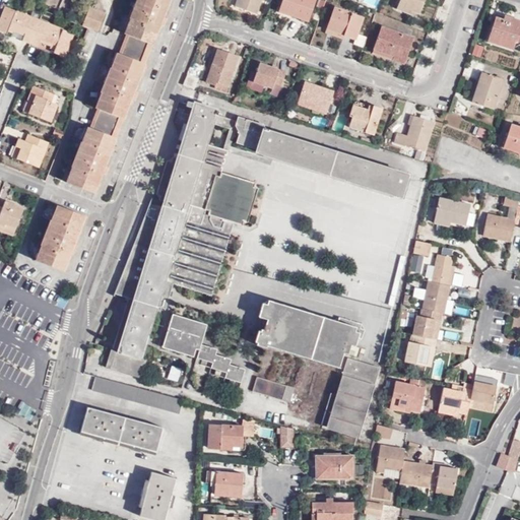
[(66,182),(93,194),(103,173),(106,165),(131,99),(134,90),(160,24),(164,16),(170,0),(135,0),(128,18),(130,19),(124,34),(126,35),(119,53),(117,52),(111,67),(110,67),(100,91),(101,92),(94,107),(98,108),(89,127),(87,127),(81,141),(80,141),(71,167),(72,167),(66,182)]
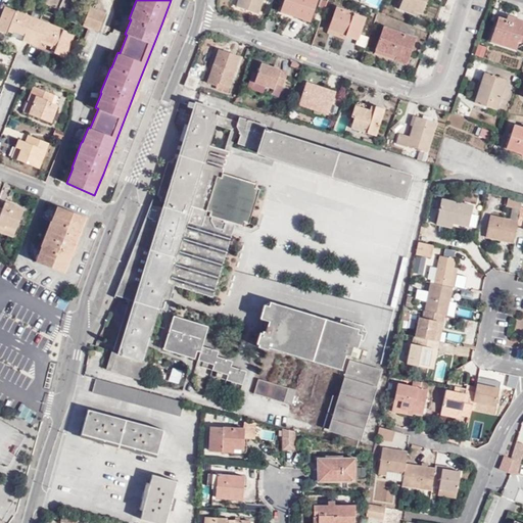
[(238,0),(237,6),(257,13),(262,0),(238,0)]
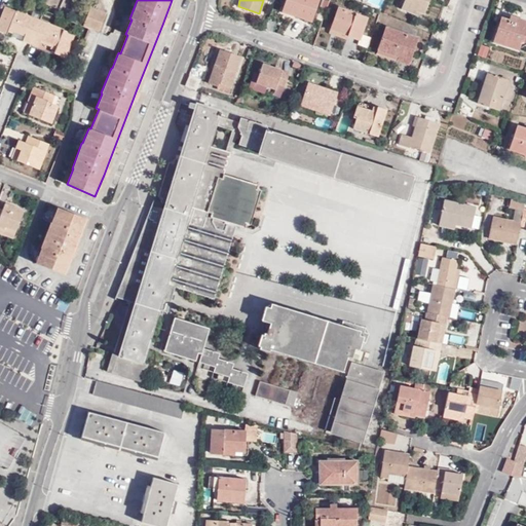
[(317,0),(286,0),(284,7),(297,11),(296,15),(311,21),(317,0)]
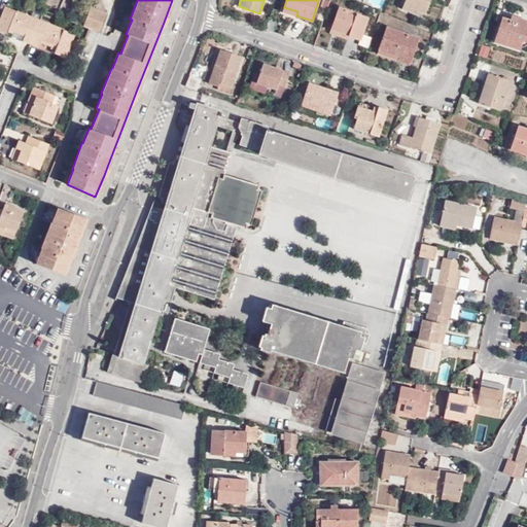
[(430,0),(406,0),(405,3),(420,10),(426,12),(430,0)]
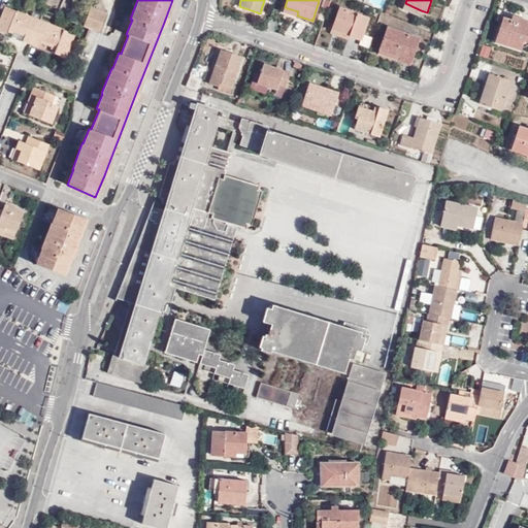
[(419,14),(421,10),(405,3),(403,8),(419,14)]
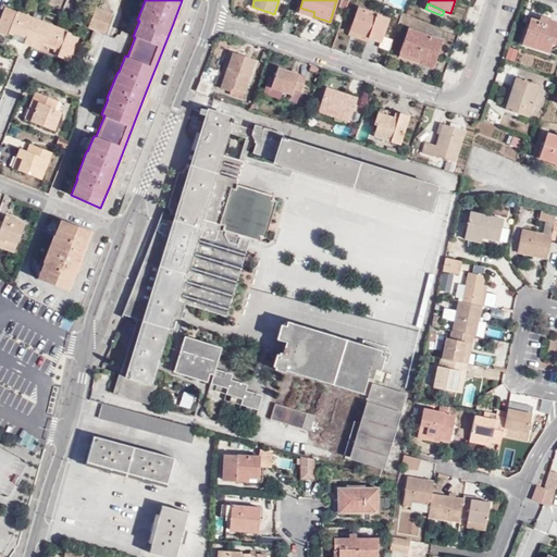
[(390,17),(358,5),(349,31),(368,37),(381,41),(390,17)]
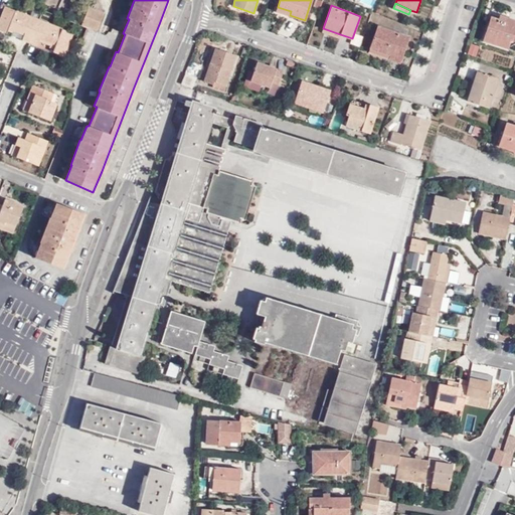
[(0,19),(0,30),(6,33),(7,31),(9,26),(25,33),(24,35),(22,40),(38,46),(39,42),(41,39),(55,45),(53,50),(52,52),(63,56),(72,34),(5,6),(0,19)]
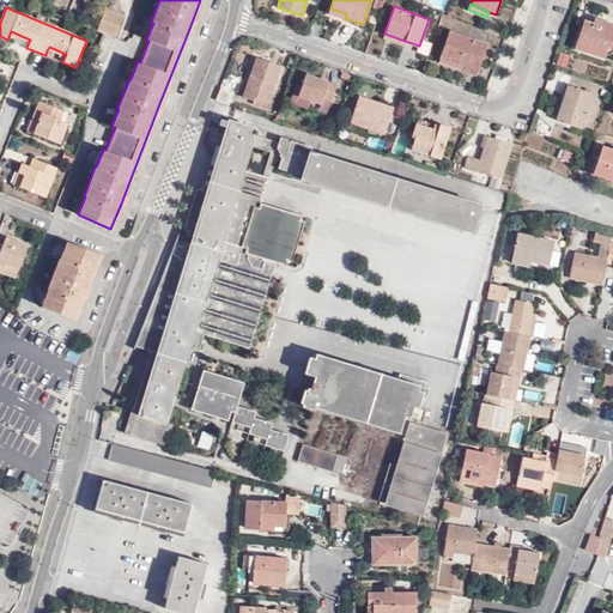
[(125,14),(107,8),(97,30),(115,37),(125,14)]
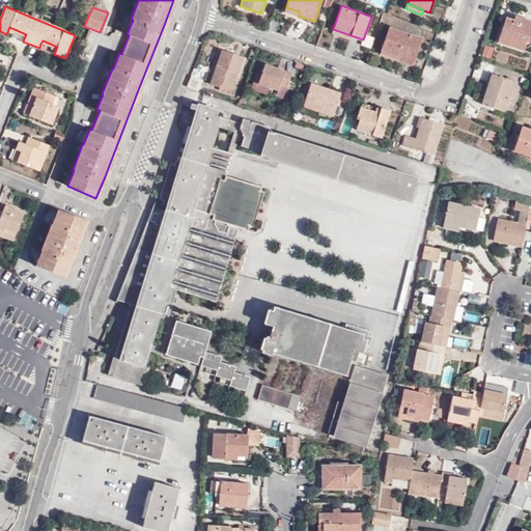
[(286,7),(285,10),(299,16),(300,11),(286,7)]
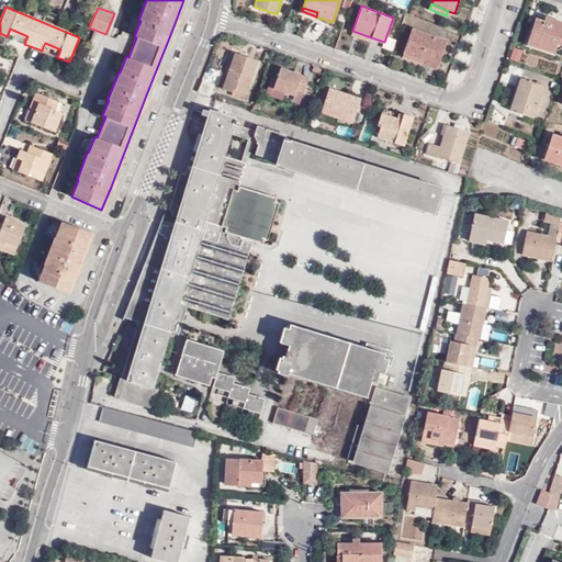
[(558,44),(560,45),(561,37),(561,21),(549,18),(547,22),(536,19),(527,44),(554,53),(558,44)]
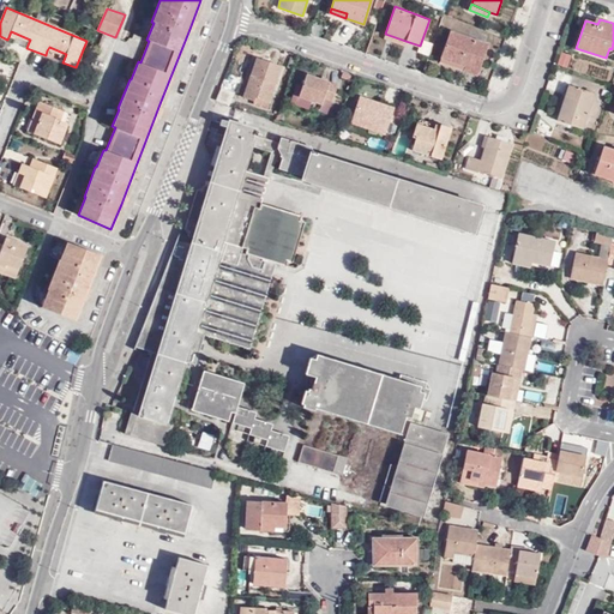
[(509,32),(503,30),(501,32),(491,29),(489,32),(505,38),(509,32)]
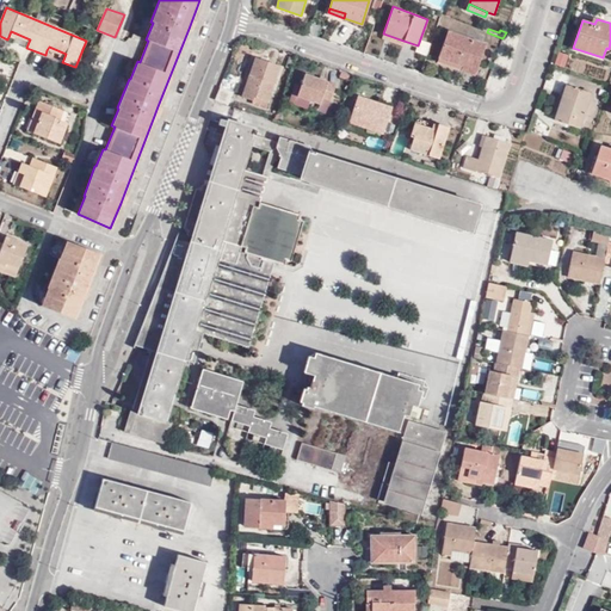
[(14,39),(16,37),(29,42),(30,39),(11,31),(8,37),(14,39)]
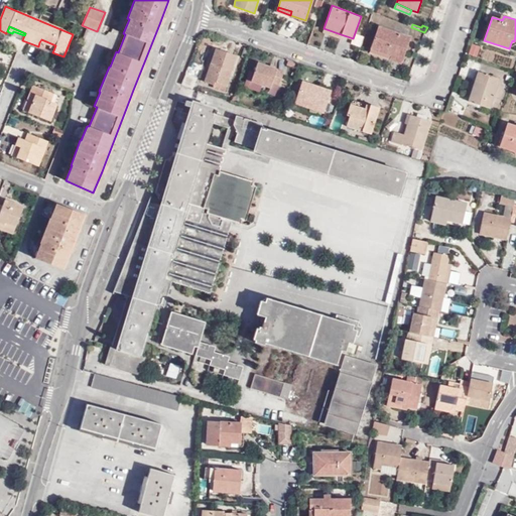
[(390,58),(401,62),(410,37),(379,26),(372,47),(391,54),(390,58)]
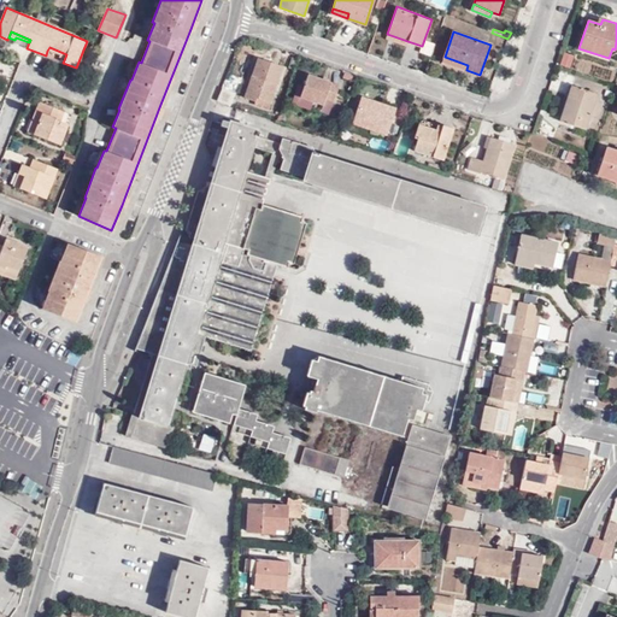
[(386,39),(405,46),(407,41),(387,34),(386,39)]
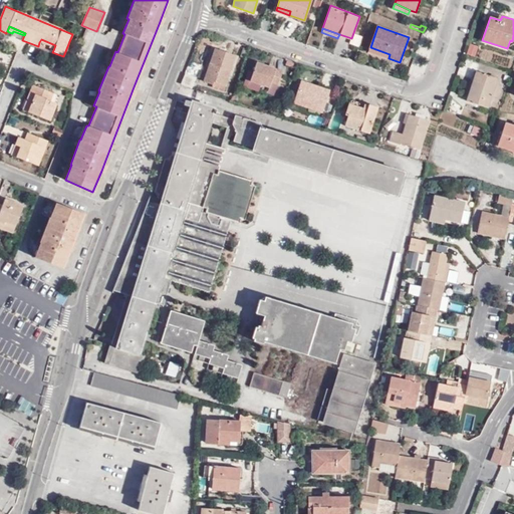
[(49,46),(48,48),(53,50),(55,45),(41,39),(39,42),(49,46)]
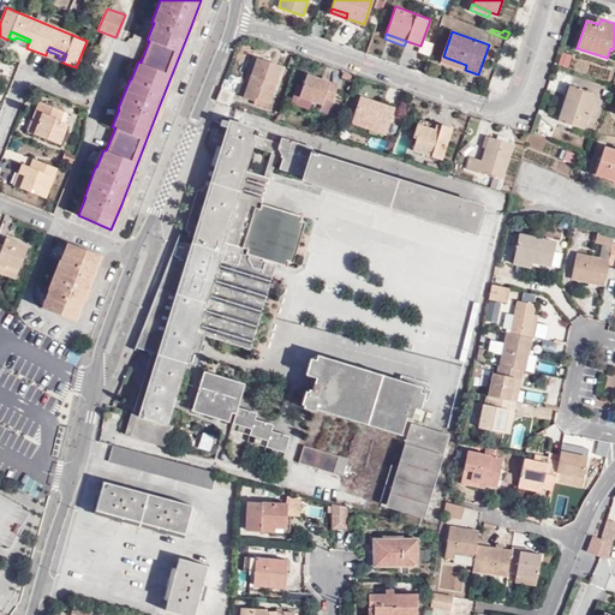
[(560,51),(556,64),(567,67),(571,54),(560,51)]
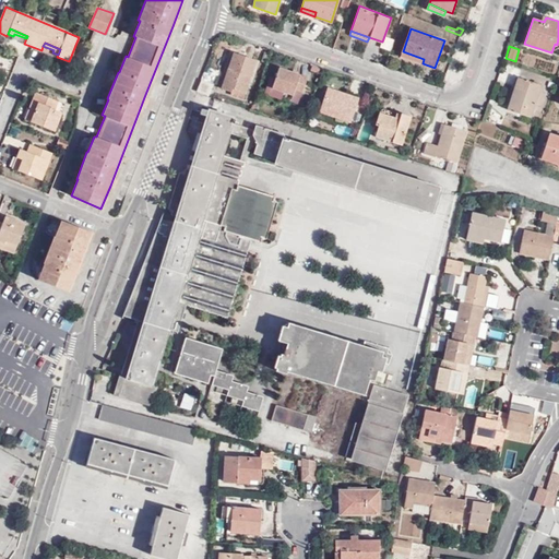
[(423,63),(424,59),(403,51),(401,56),(423,63)]
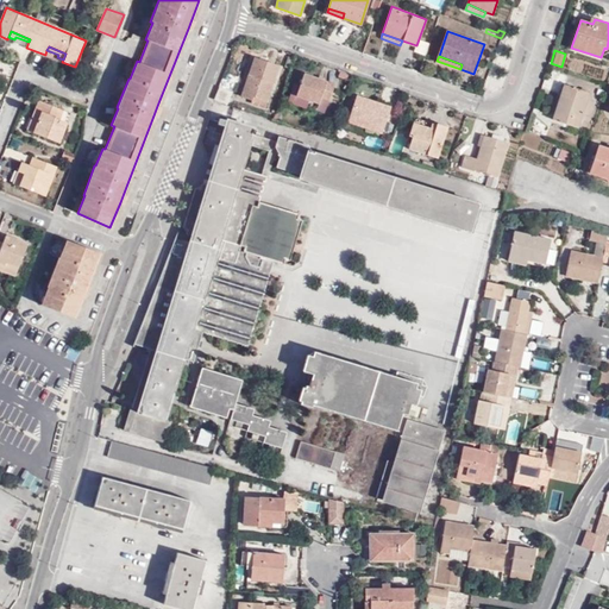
[(255,57),(242,95),(253,99),(255,96),(268,100),(280,66),(255,57)]
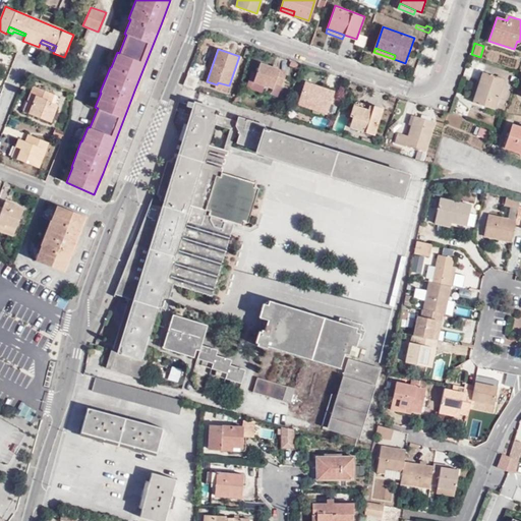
[(287,72),(261,63),(254,80),(254,81),(266,85),(274,89),(272,95),(278,97),(287,72)]
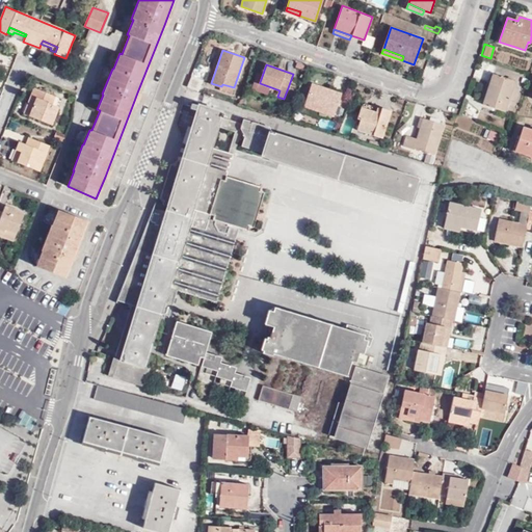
[(483,104),(505,112),(515,81),(494,74),(483,104)]
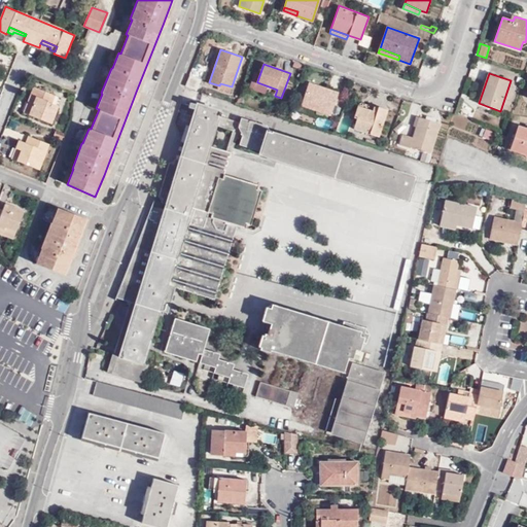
[(202,79),(189,74),(185,85),(198,90),(202,79)]
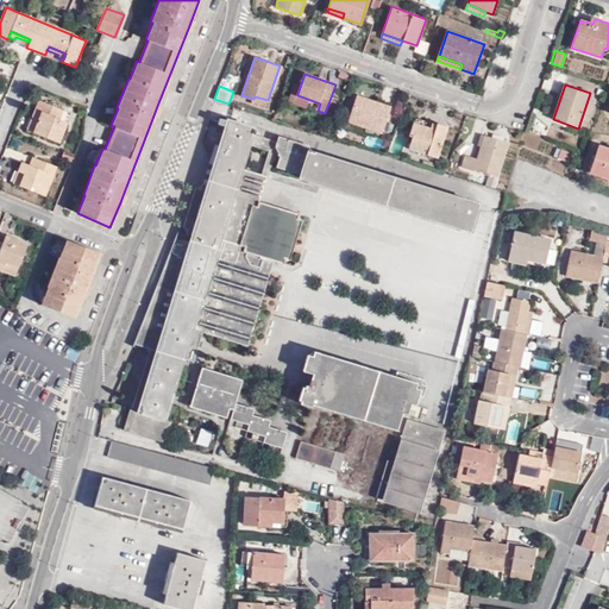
[(289,102),(307,108),(311,100),(297,95),(297,94),(292,93),(289,102)]
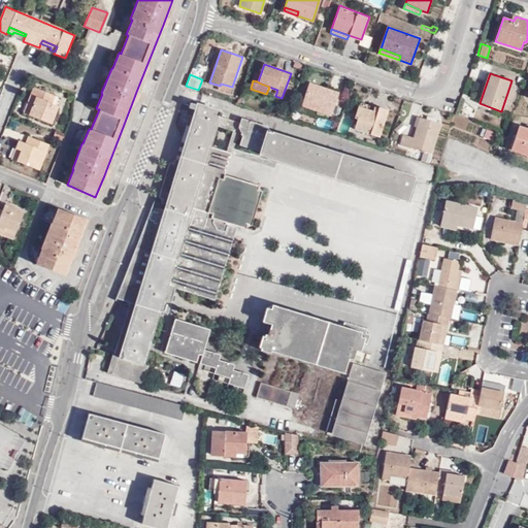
[(219,90),(230,94),(232,87),(221,84),(220,86),(219,90)]
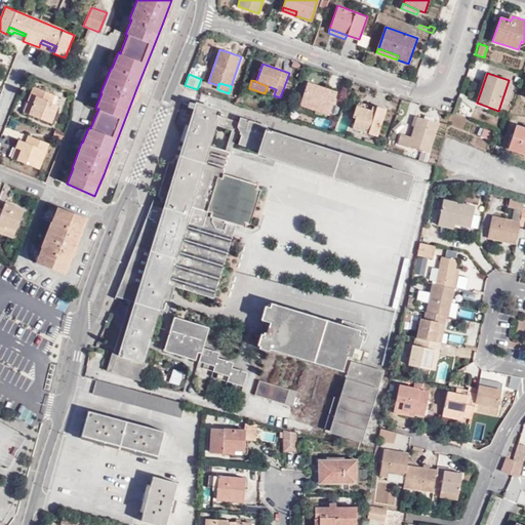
[(300,105),(329,115),(336,93),(308,83),(300,105)]
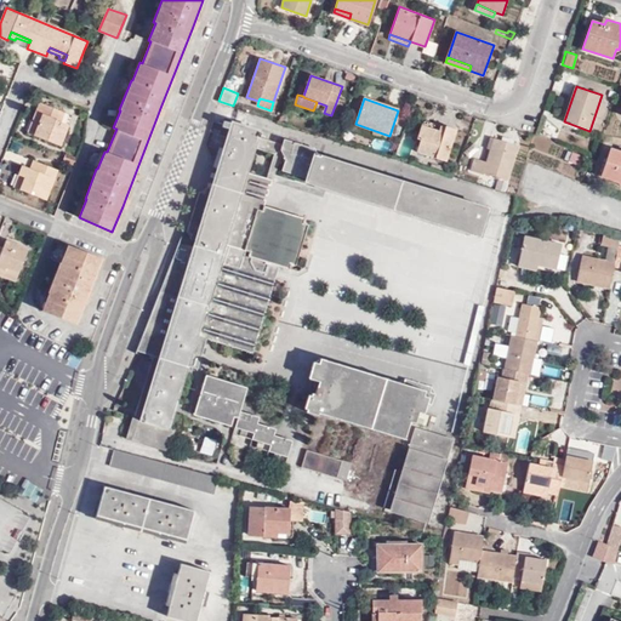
[(66,113),(39,102),(33,121),(39,124),(34,135),(62,146),(69,125),(62,121),(66,113)]
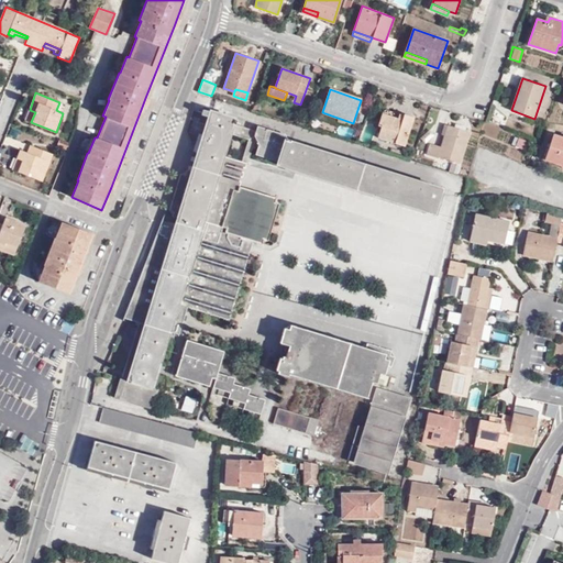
[(198,133),(203,134),(211,111),(206,109),(198,133)]
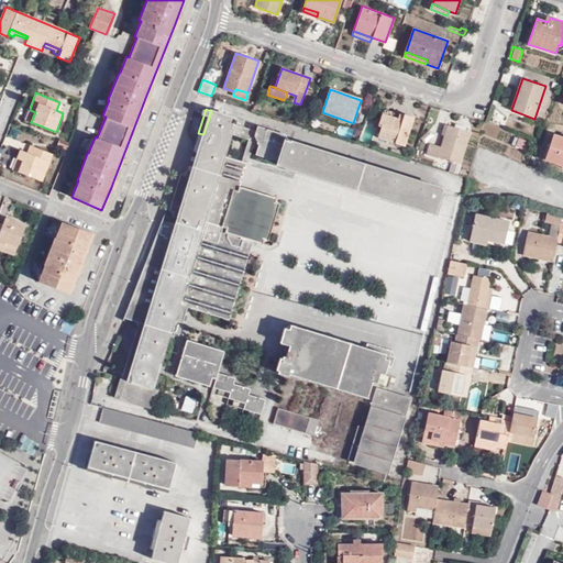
[(31,122),(35,112),(30,110),(25,120),(31,122)]
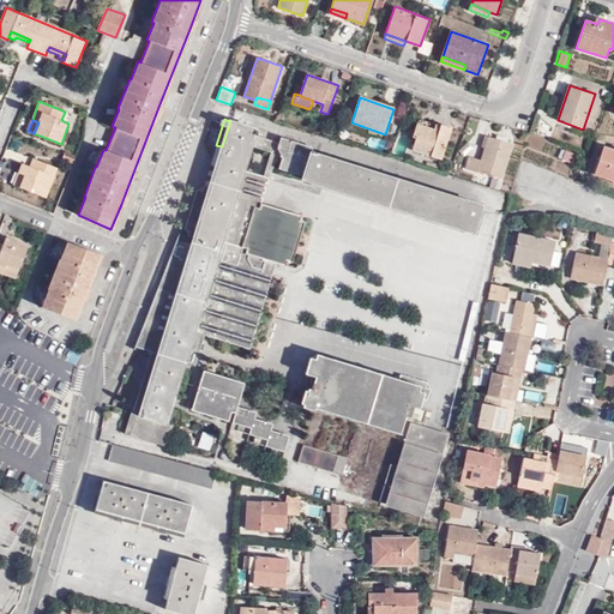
[(136,411),(133,411),(127,433),(166,445),(173,423),(167,422),(194,332),(202,312),(212,315),(206,336),(234,344),(239,329),(233,327),(234,323),(230,321),(262,222),(270,224),(275,208),(262,204),(260,209),(247,205),(235,244),(224,240),(235,202),(245,172),(252,146),(256,136),(257,130),(230,121),(222,146),(216,145),(205,181),(210,184),(209,187),(193,239),(191,247),(158,354),(152,351),(136,411)]
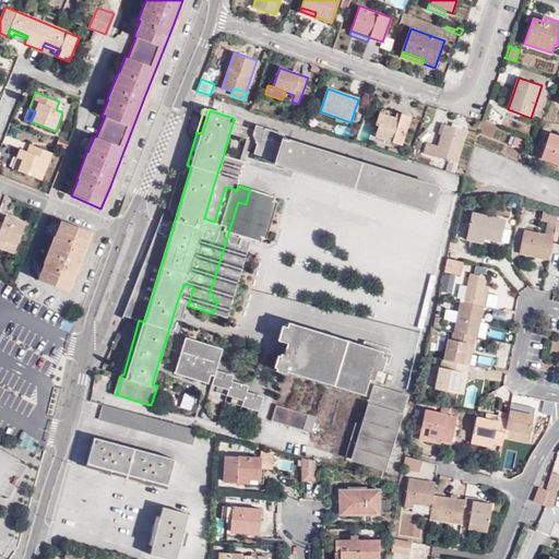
[(412,116),(402,113),(401,115),(400,119),(394,118),(379,113),(375,125),(379,126),(376,137),(402,145),(412,116)]
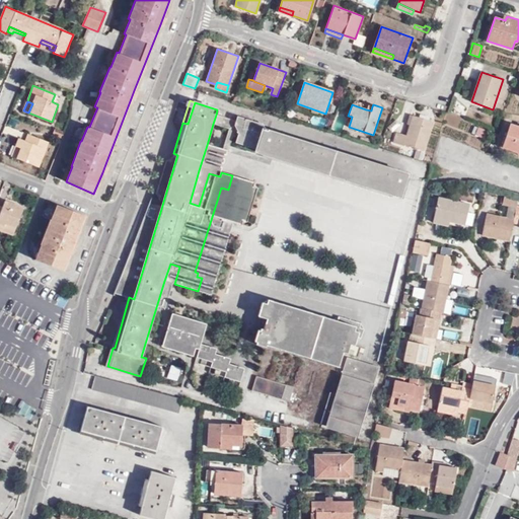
[(238,117),(236,122),(216,115),(213,124),(230,129),(235,126),(239,134),(238,135),(236,143),(254,149),(263,125),(238,117)]
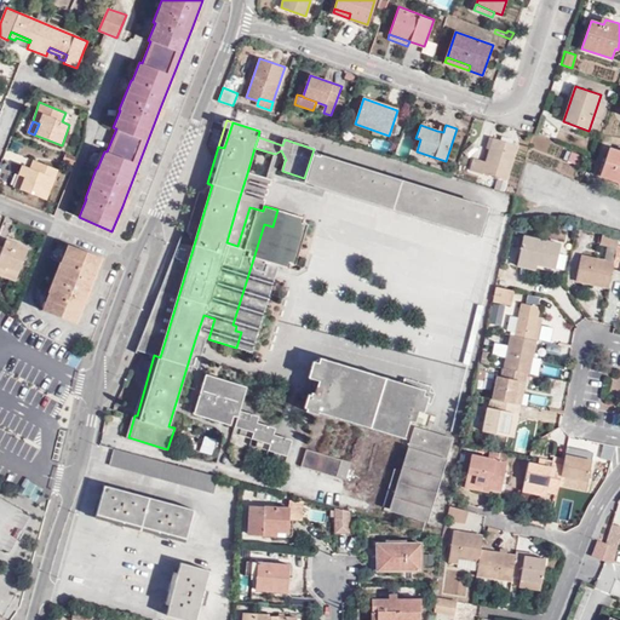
[(500,139),(493,137),(489,149),(486,161),(474,158),(470,171),(482,174),(483,173),(507,181),(518,144),(514,143),(500,139)]
